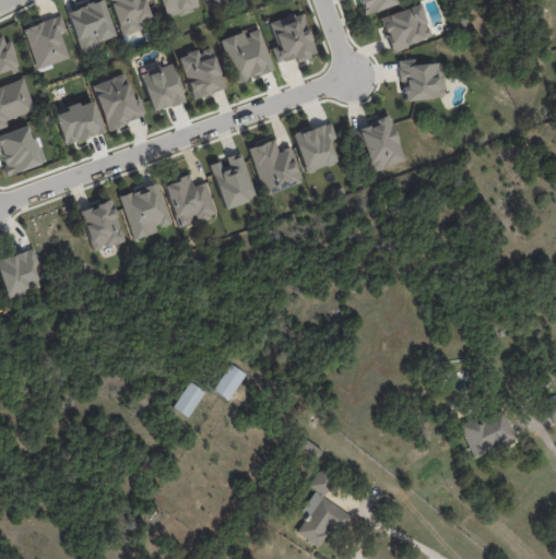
[(83,52),(101,47),(98,42),(117,36),(105,0),(102,0),(69,11),(83,52)]
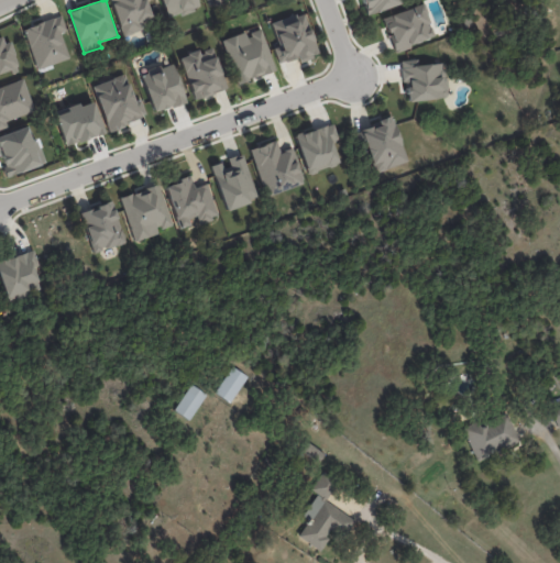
[(112,0),(124,35),(156,24),(147,0),(112,0)]
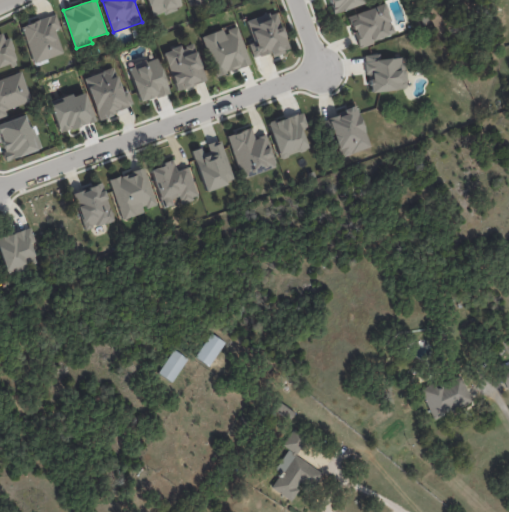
[(148,0),(154,17),(184,7),(182,0),(148,0)]
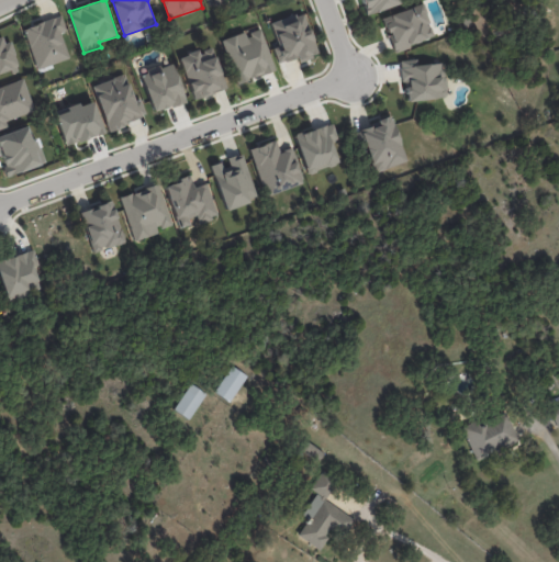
[(362,0),(368,14),(406,2),(405,0),(362,0)]
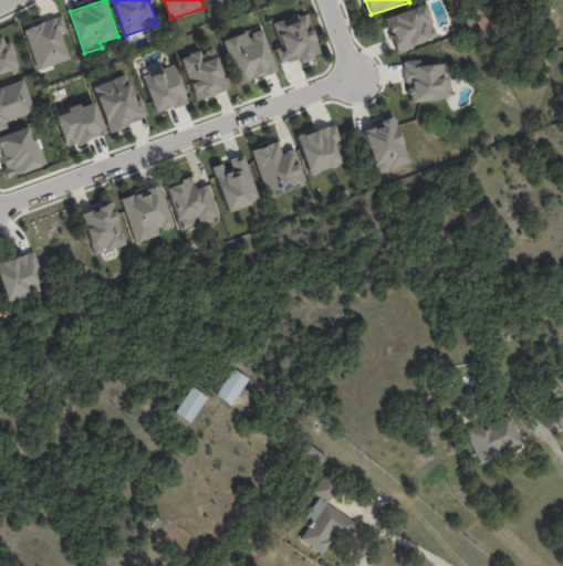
[(386,17),(397,51),(439,38),(428,3),(386,17)]
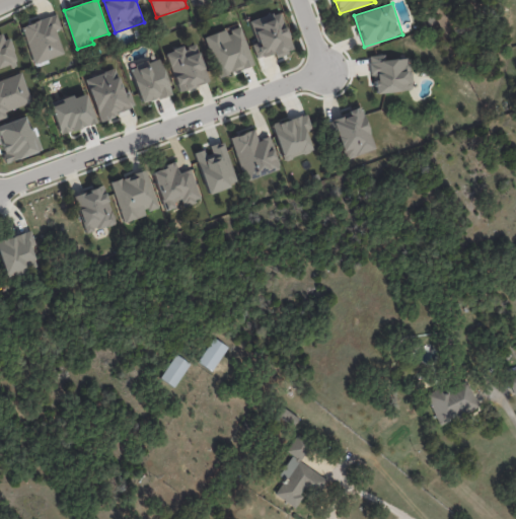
[(295,50),(282,10),(249,21),(262,58),(276,53),(278,56),(295,50)]
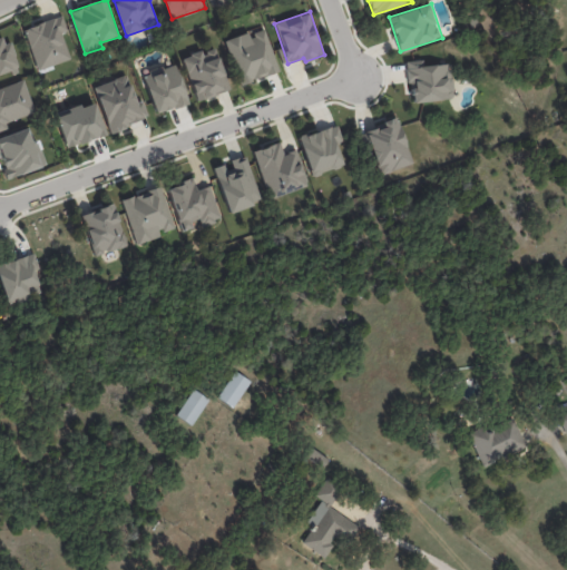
[(74,59),(65,35),(70,32),(65,16),(26,29),(40,70),(74,59)]
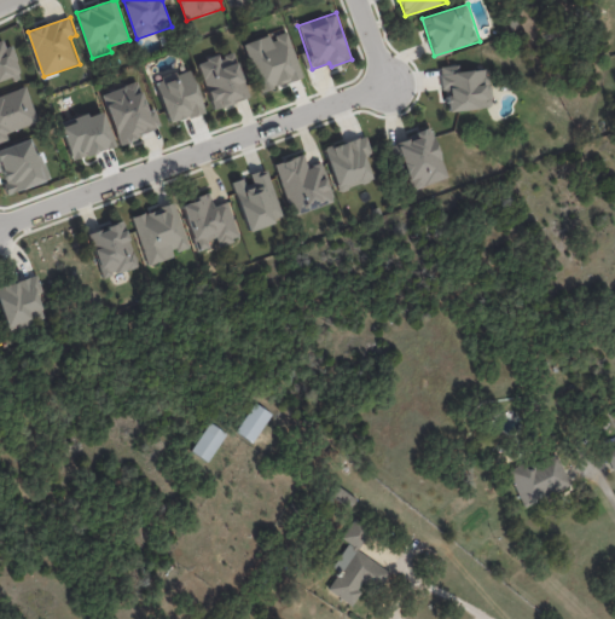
[(305,79),(289,30),(247,44),(262,92),(305,79)]
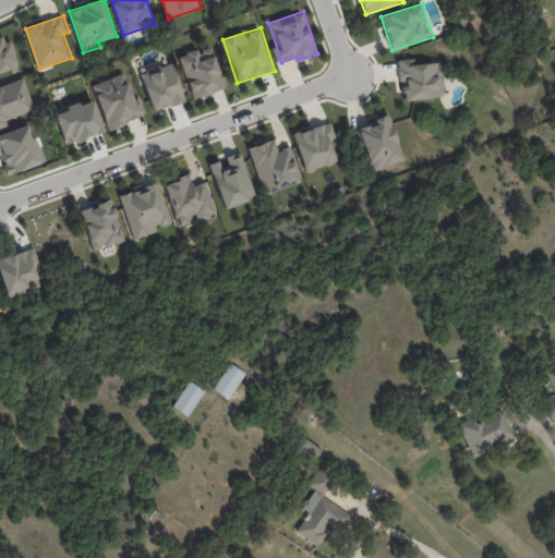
[(0,37),(0,73),(20,68),(10,35),(0,37)]
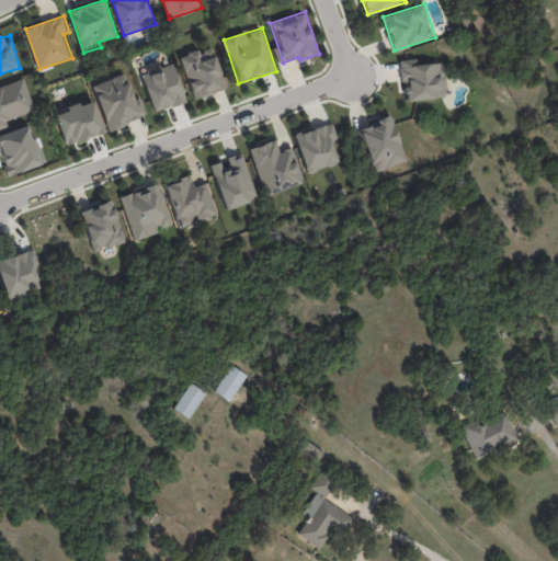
[(228,88),(214,47),(201,52),(201,49),(181,57),(196,100),(228,88)]
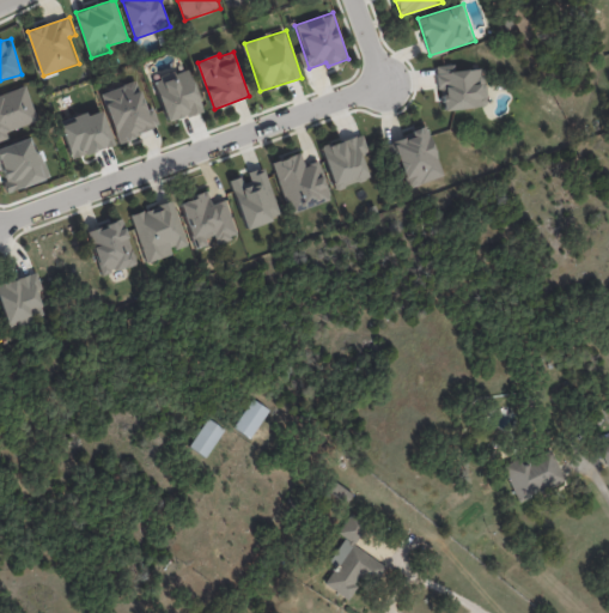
[(486,67),(457,71),(457,64),(439,66),(444,111),(489,105),(486,67)]
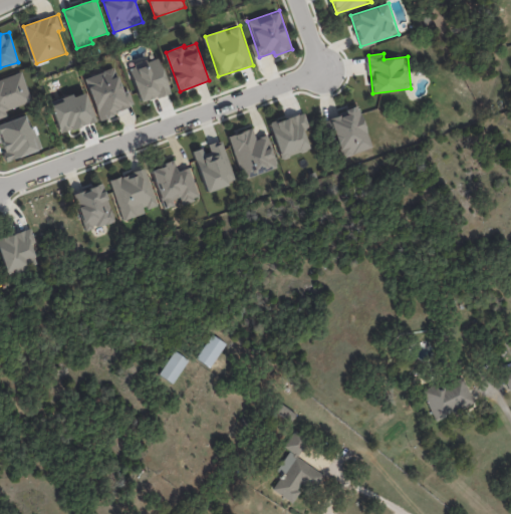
[(142,102),(172,93),(161,57),(131,66),(142,102)]
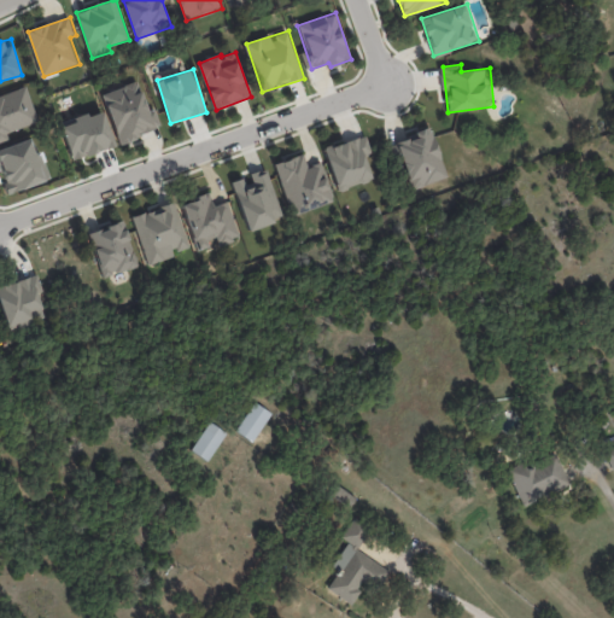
[(104,93),(121,143),(164,128),(157,109),(148,111),(139,82),(104,93)]
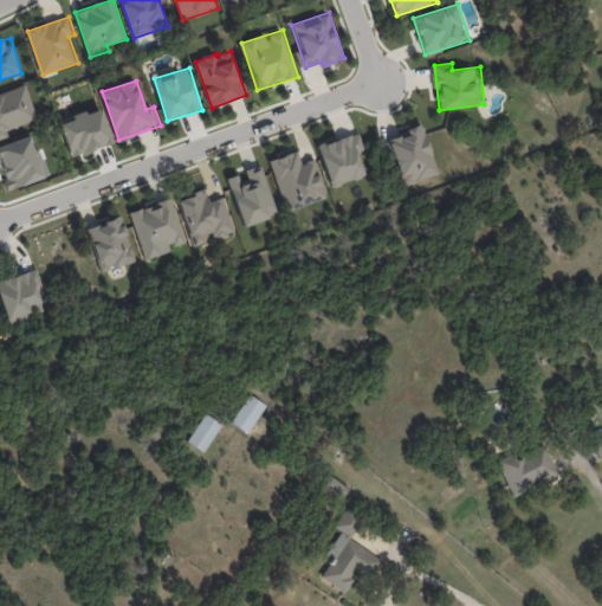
[(8,130),(40,120),(28,84),(0,94),(0,139),(10,136),(8,130)]
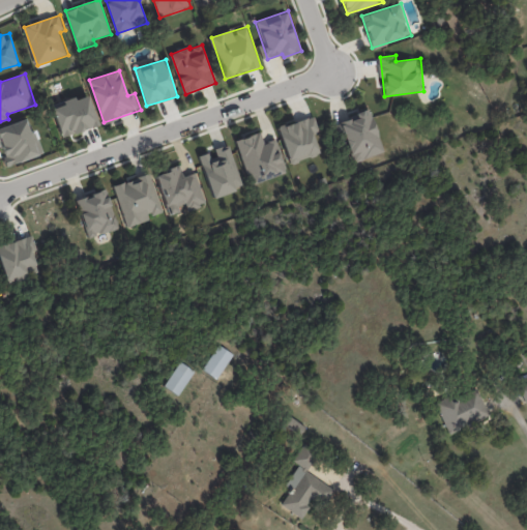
[(53,107),(64,138),(100,124),(89,93),(53,107)]
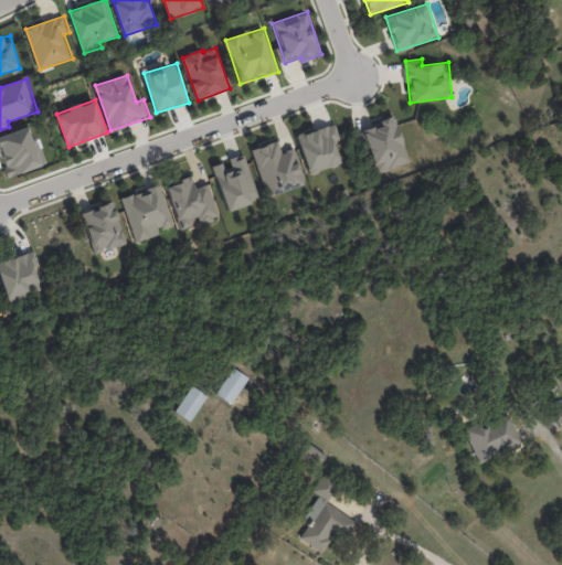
[(412,161),(395,117),(362,129),(379,173),(412,161)]
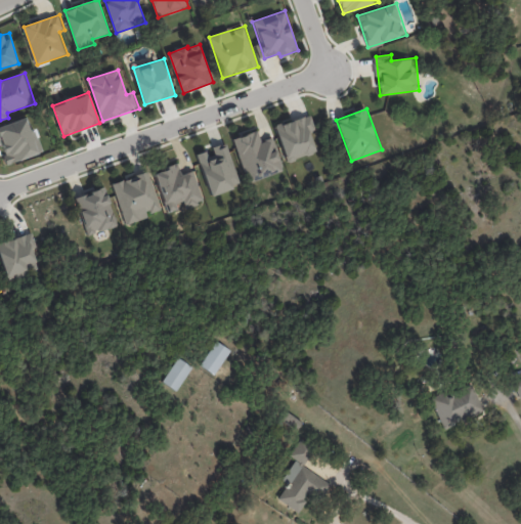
[(275,126),(287,162),(318,153),(312,132),(317,130),(312,115),(275,126)]
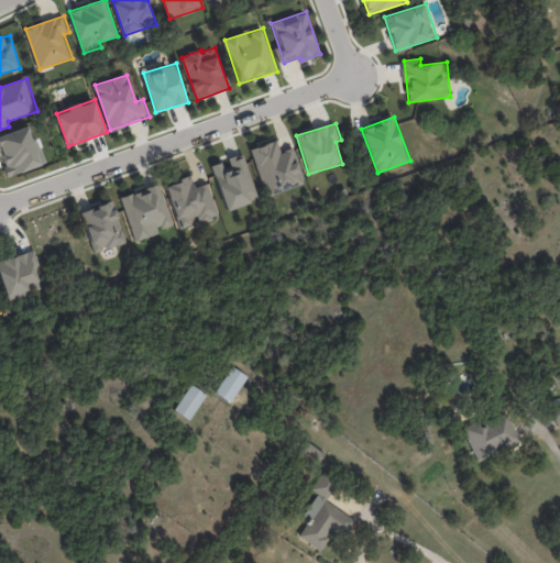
[(45,164),(33,125),(0,135),(0,147),(9,176),(45,164)]
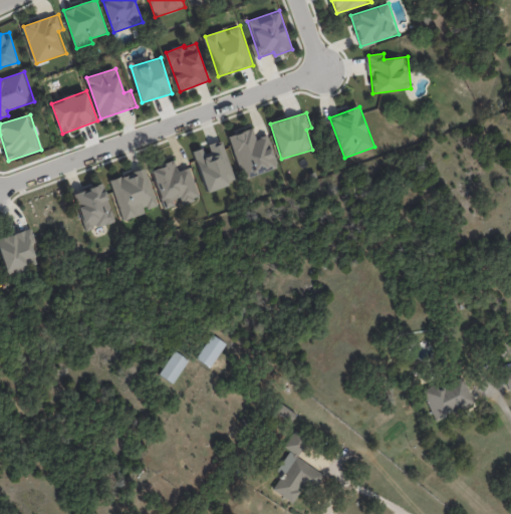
[(279,168),(269,135),(257,139),(254,129),(230,136),(243,179),(279,168)]
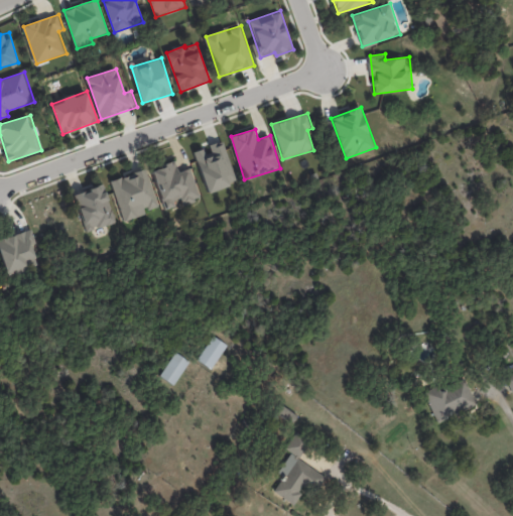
[(196,151),(208,192),(238,183),(224,140),(207,146),(208,147),(196,151)]
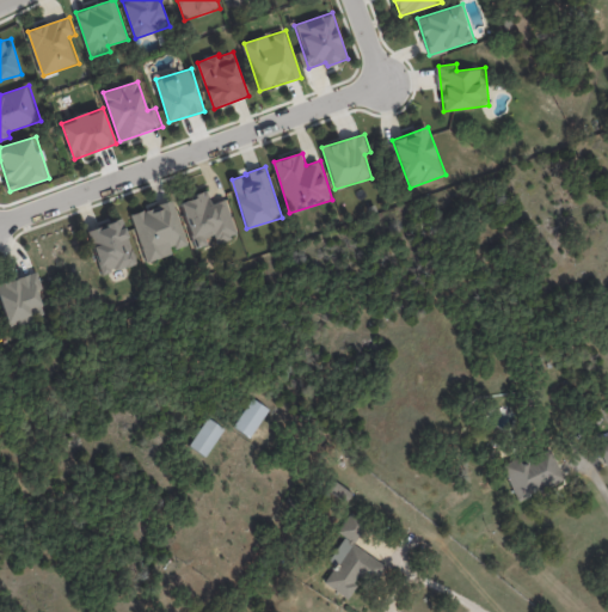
[(182,200),(196,249),(209,244),(208,238),(217,234),(220,242),(239,237),(228,200),(213,203),(209,193),(182,200)]
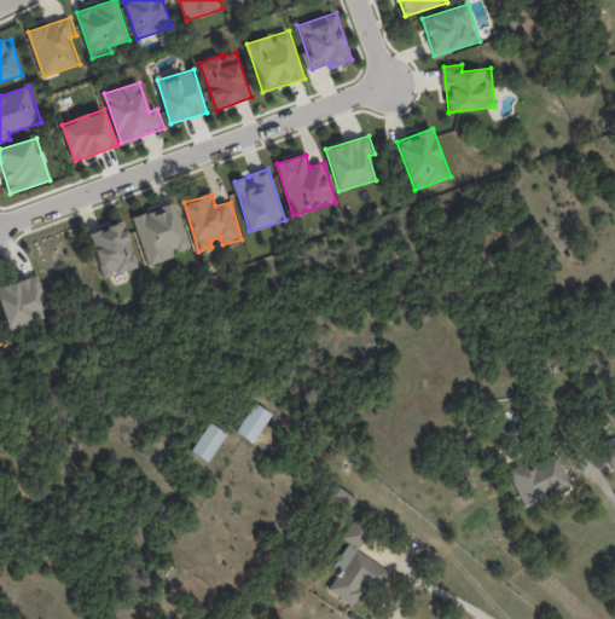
[(134,217),(150,266),(178,256),(177,253),(192,248),(178,203),(134,217)]
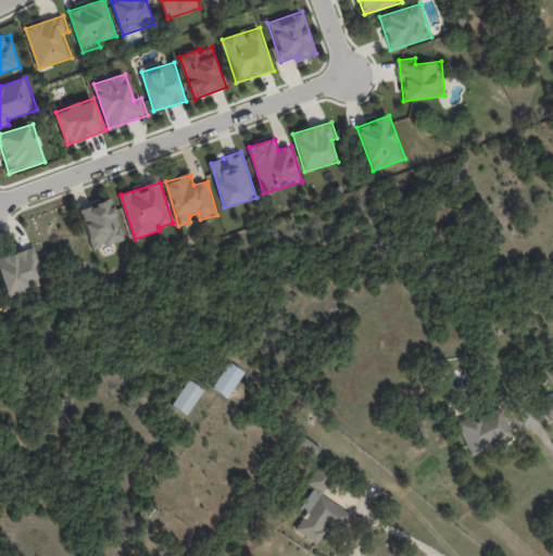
[(80,210),(95,250),(126,239),(113,199),(80,210)]
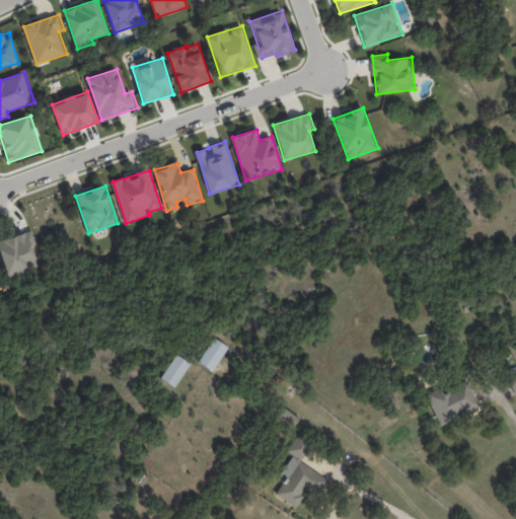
[(0,240),(0,247),(9,279),(41,269),(33,246),(39,245),(33,230),(0,240)]
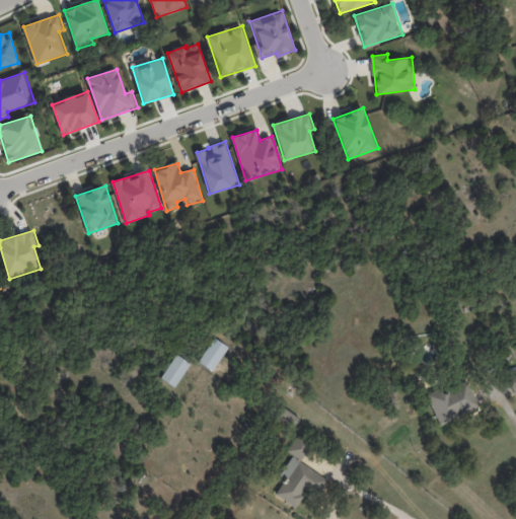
[(201,363),(218,339),(231,348),(214,372),(201,363)]
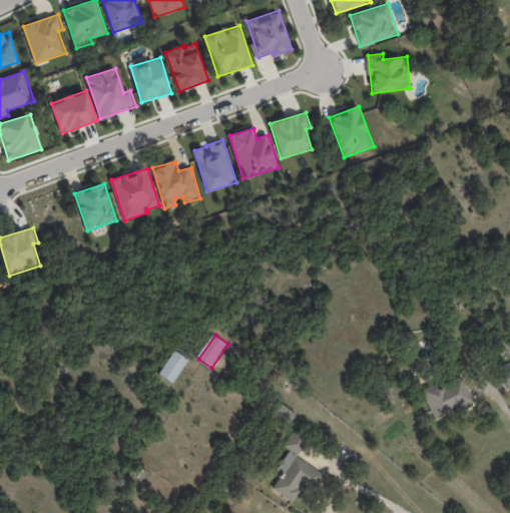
[(160,375),(177,351),(190,361),(173,384),(160,375)]
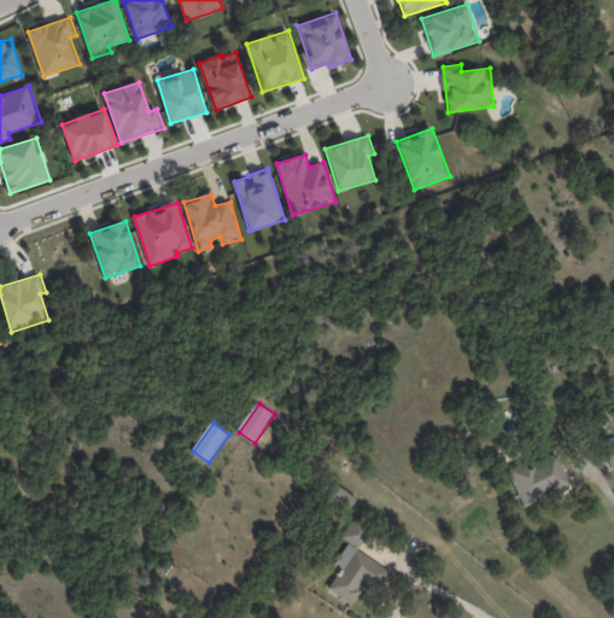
[(557,454),(573,485),(525,508),(508,472),(524,464),(527,473),(532,471),(531,467),(557,454)]
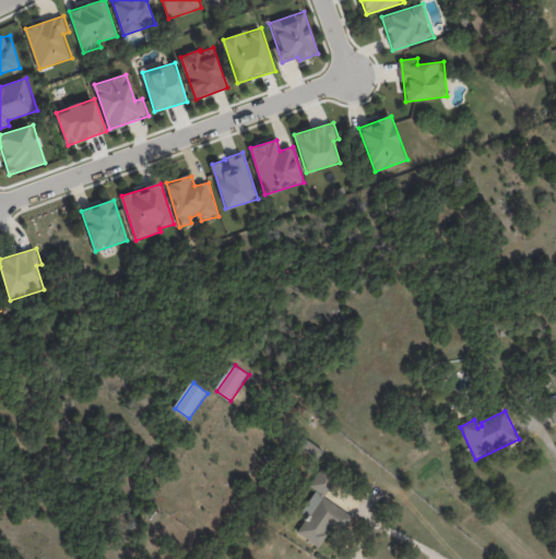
[(309,439),(324,451),(319,459),(304,447),(309,439)]
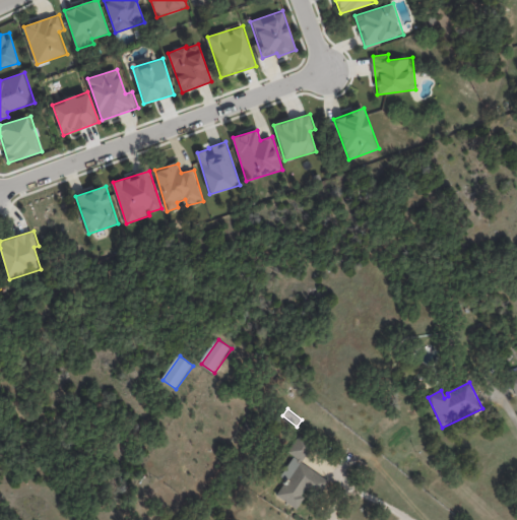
[(313,448),(304,461),(303,460),(302,461),(330,481),(320,497),(308,489),(303,496),(306,497),(298,509),(278,495),(285,483),(283,481),(285,478),(282,475),(296,457),(299,459),(300,458),(291,451),(302,435),(316,445),(313,448)]
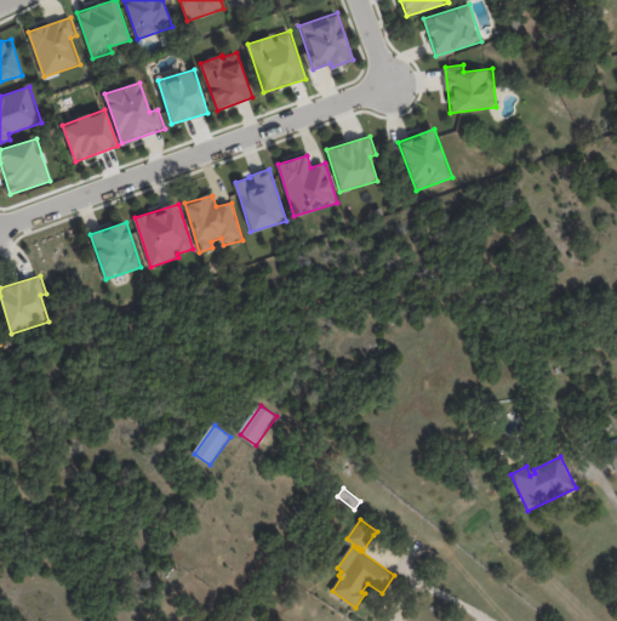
All buildings are outlined.
